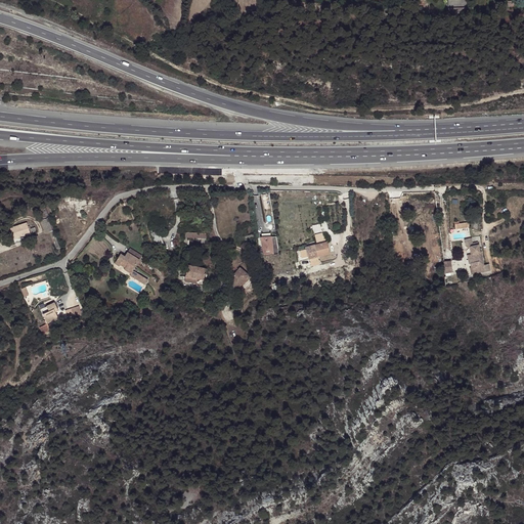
[(49,219),(42,222),(47,235),(54,231),(49,219)]
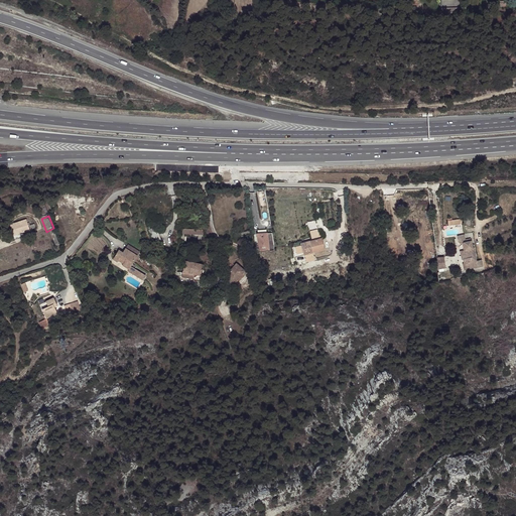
[(454,218),(448,218),(448,221),(449,226),(464,224),(463,219),(454,220),(454,218)]
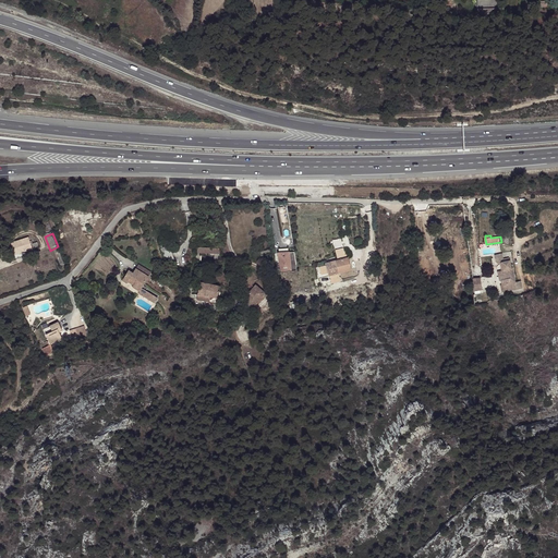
[(17,241),(20,246),(33,241),(33,240),(31,240),(29,237),(17,241)]
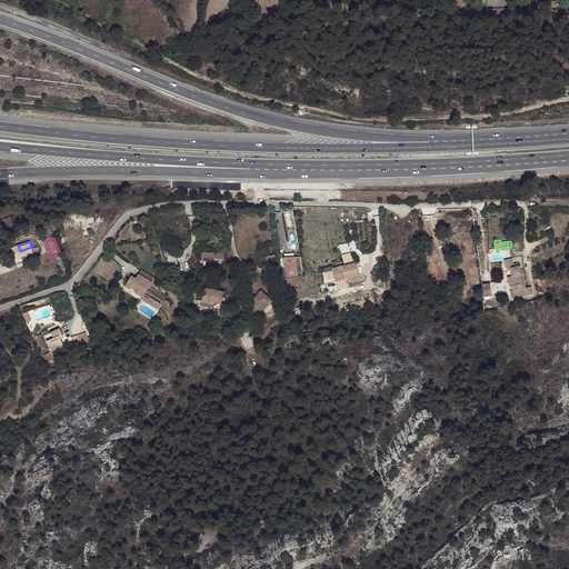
[(340,246),(342,252),(349,251),(347,243),(340,246)]
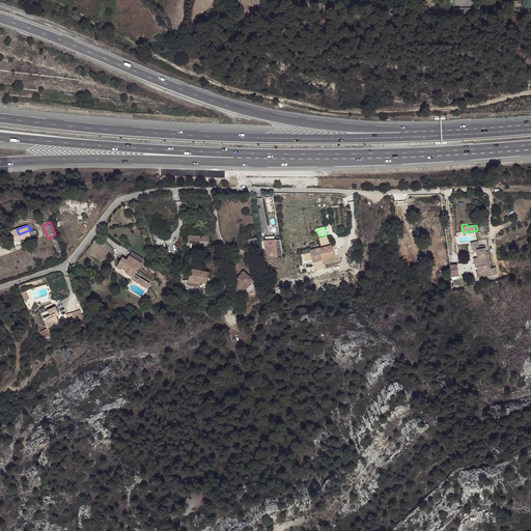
[(19,234),(20,240),(31,236),(30,231),(32,231),(31,229),(19,234)]
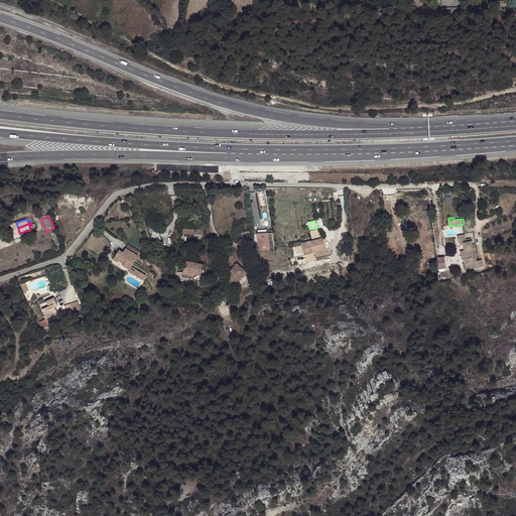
[(312,237),(321,236),(320,229),(311,231),(312,237)]
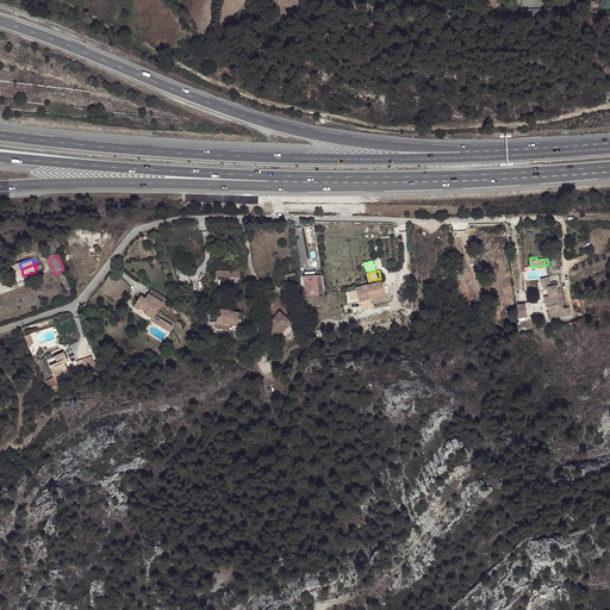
[(187,272),(184,273),(179,275),(182,282),(191,280),(187,272)]
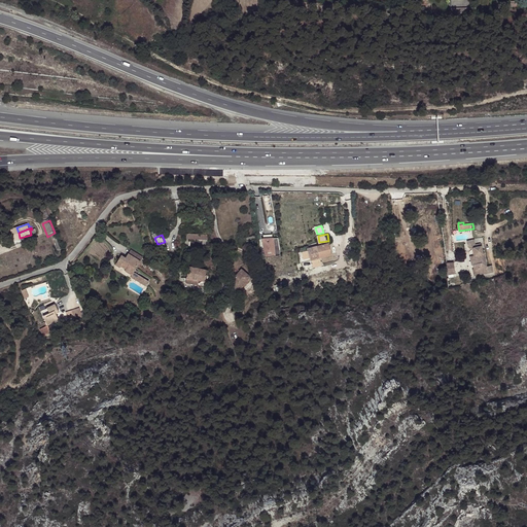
[(476,241),(468,242),(469,248),(472,250),(473,249),(476,257),(473,257),(470,257),(471,267),(472,267),(472,271),(471,271),(472,278),(491,275),(491,269),(485,270),(484,256),(483,256),(482,246),(476,247),(476,241)]
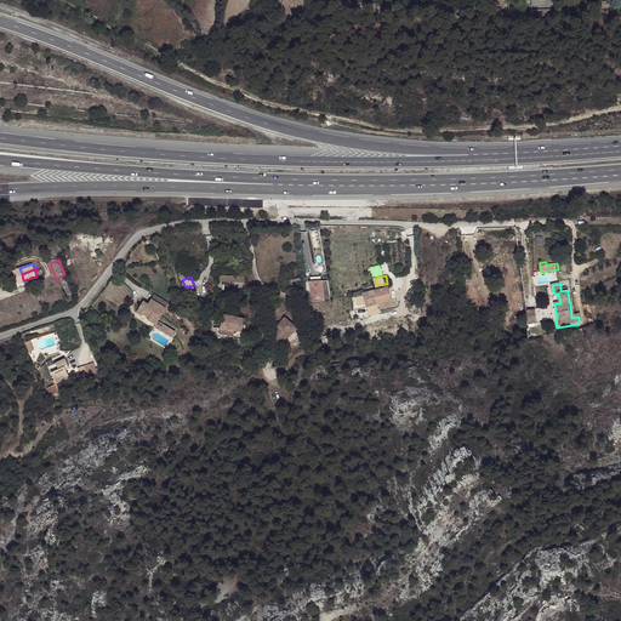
[(198,295),(194,285),(186,288),(188,291),(189,295),(191,295),(192,297),(198,295)]
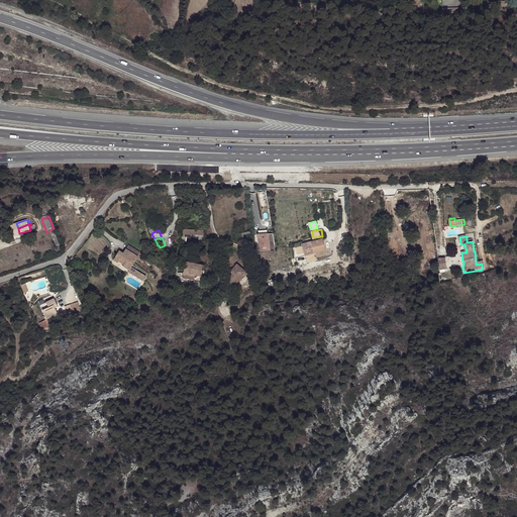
[(323,238),(312,240),(315,252),(326,250),(323,238)]
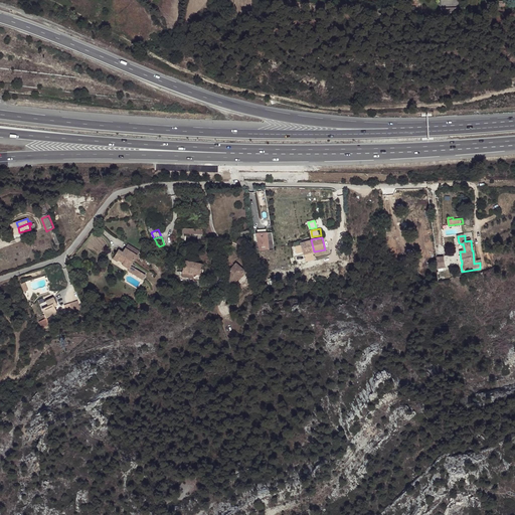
[(302,245),(294,246),(295,254),(303,253),(302,245)]
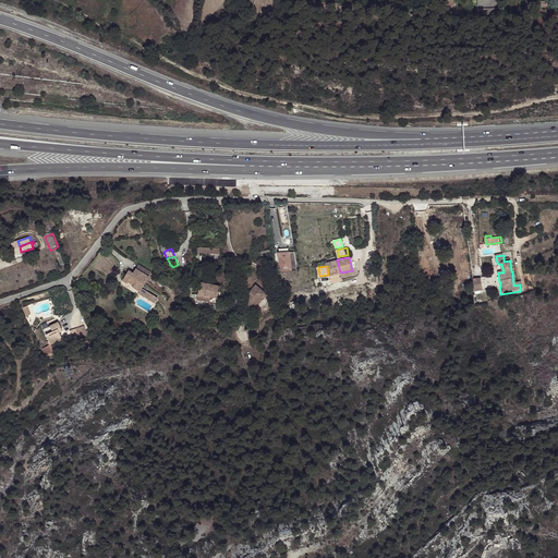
[(130,271),(124,280),(129,283),(131,280),(136,283),(134,287),(133,288),(141,293),(140,295),(155,305),(159,299),(143,289),(150,278),(137,270),(134,274),(130,271)]
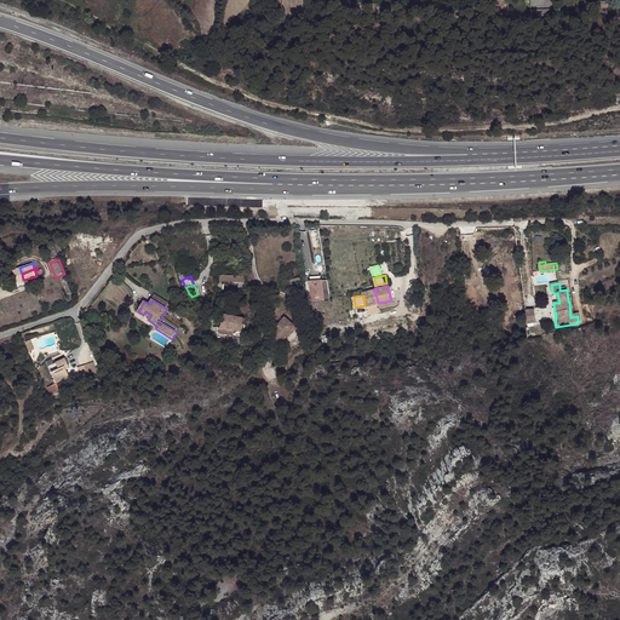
[(523,310),(526,323),(534,322),(533,310),(523,310)]
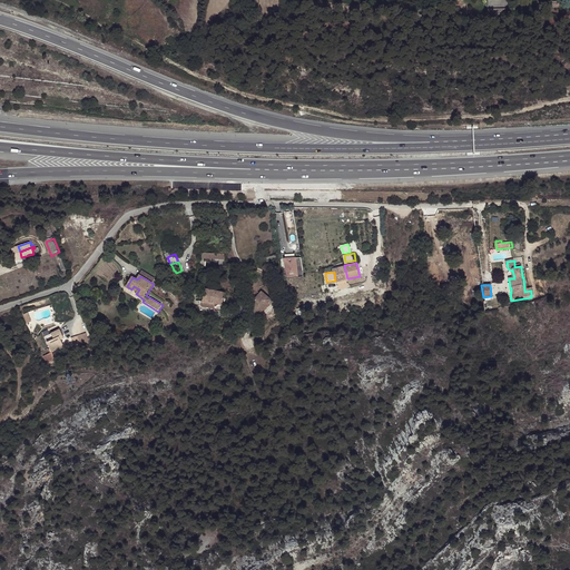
[(203,295),(202,301),(222,304),(224,292),(206,287),(205,296),(203,295)]
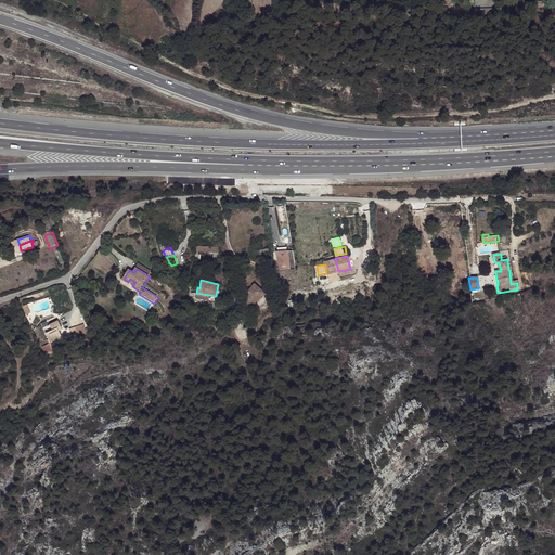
[(265,291),(255,282),(244,295),(249,300),(248,301),(252,305),(265,291)]
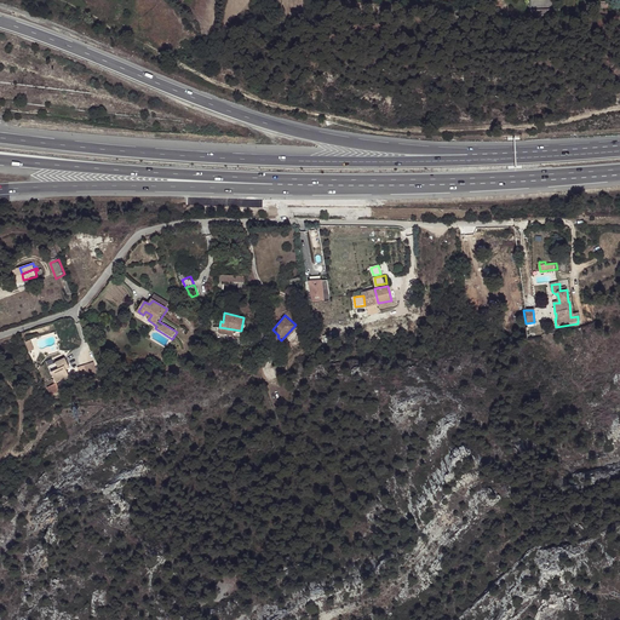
[(241,331),(219,327),(218,332),(233,336),(242,338),(244,331),(241,331)]
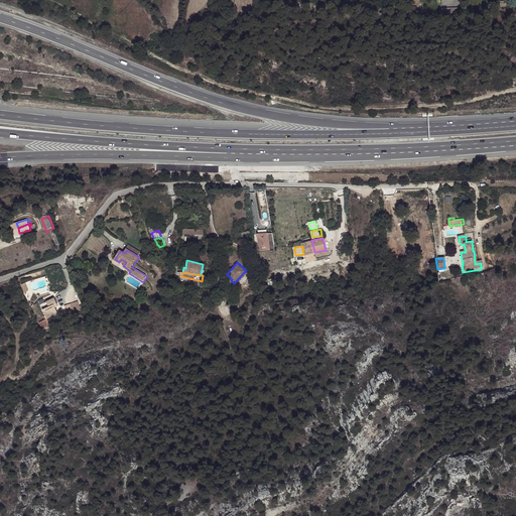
[(43,309),(46,317),(56,312),(54,307),(57,305),(54,298),(47,301),(49,306),(43,309)]
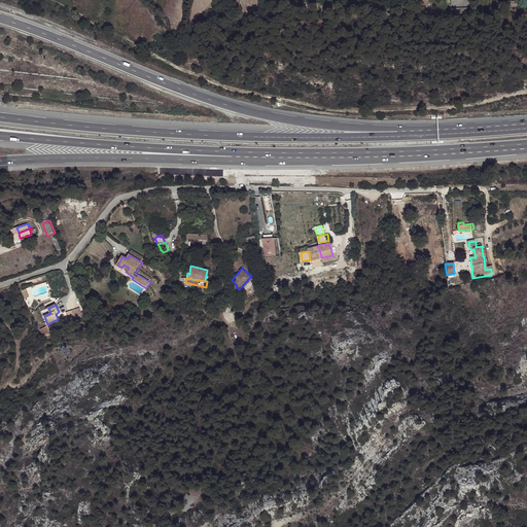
[(73,309),(74,318),(83,317),(82,308),(73,309)]
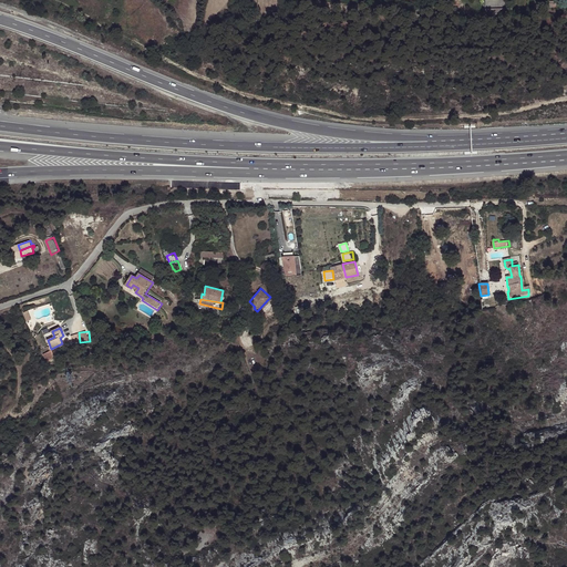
[(260,332),(251,333),(254,344),(263,342),(260,332)]
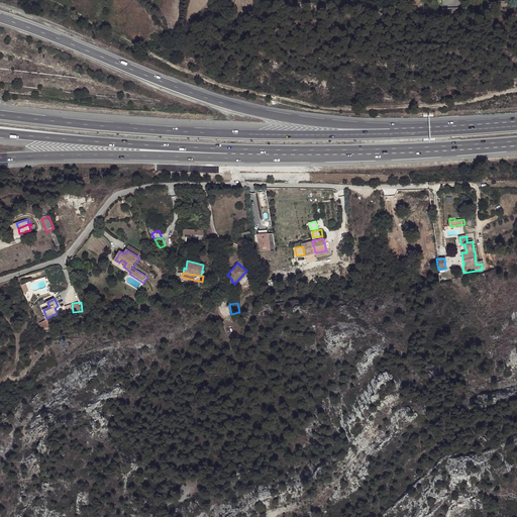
[(46,318),(41,320),(44,327),(49,325),(46,318)]
